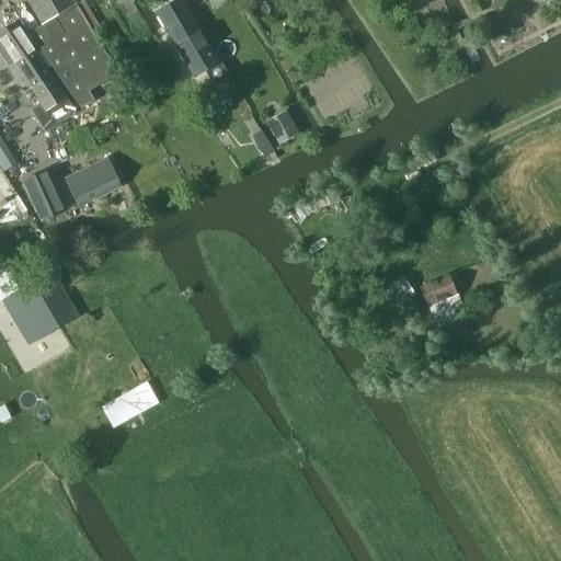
[(25,0),(42,25),(75,4),(72,0),(25,0)]
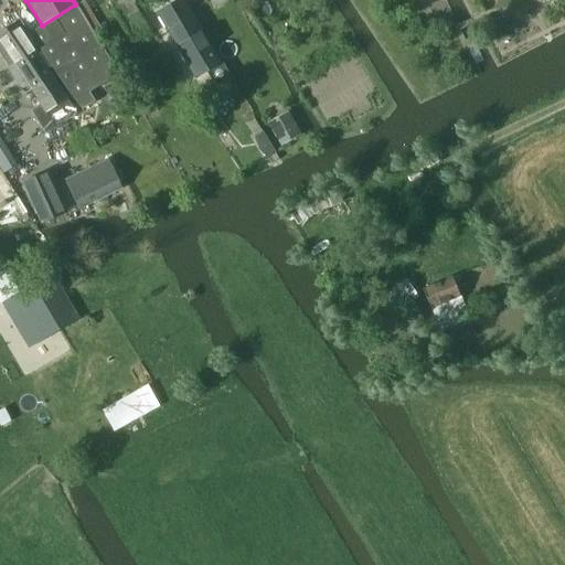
[(159,14),(189,65),(195,76),(205,72),(208,70),(217,87),(221,85),(227,96),(234,92),(228,81),(219,63),(182,0),(159,14)]
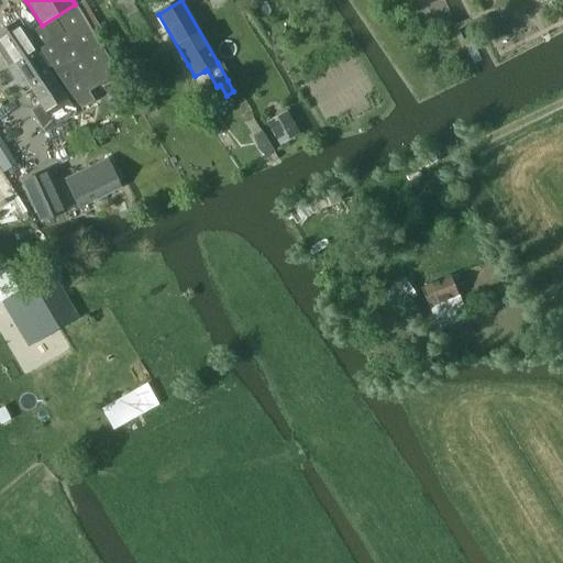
[(42,25),(29,33),(40,51),(51,67),(64,87),(75,102),(80,110),(95,101),(89,92),(118,75),(109,61),(97,39),(75,4),(42,25)]
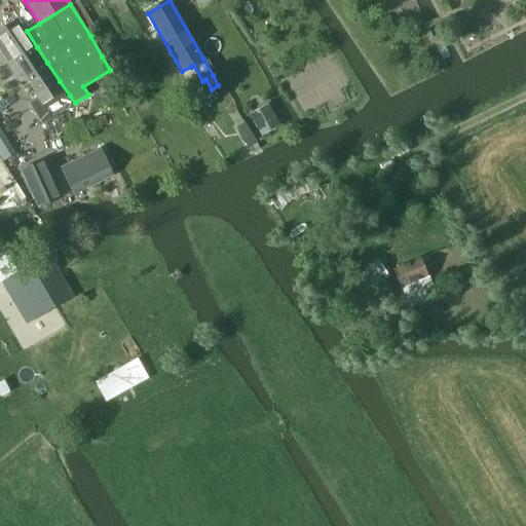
[(0,32),(0,41),(12,61),(31,48),(35,45),(28,34),(19,20),(0,32)]
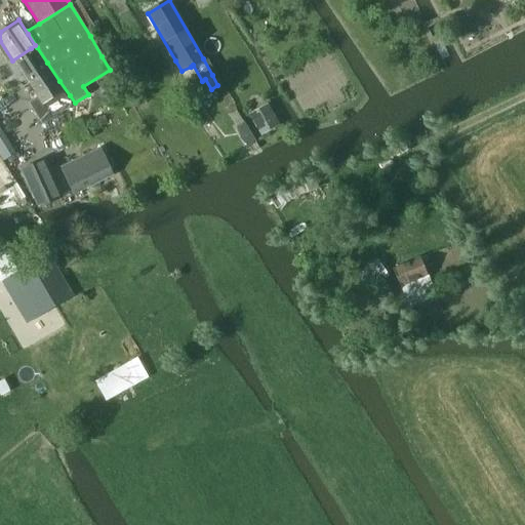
[(22,75),(28,84),(47,72),(43,66),(47,63),(37,48),(33,51),(31,48),(12,61),(6,64),(15,78),(22,75)]
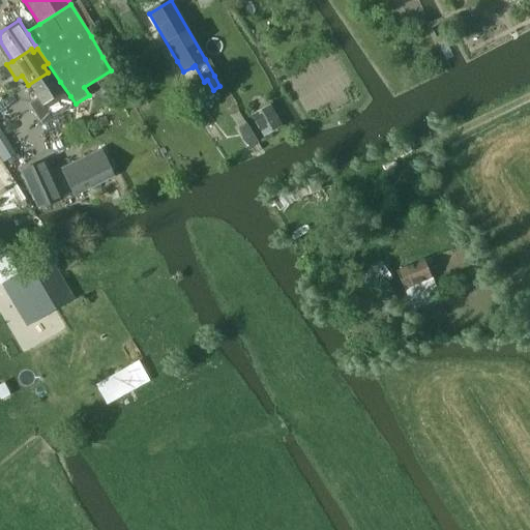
[(48,72),(28,85),(37,99),(30,105),(43,126),(70,108),(48,72)]
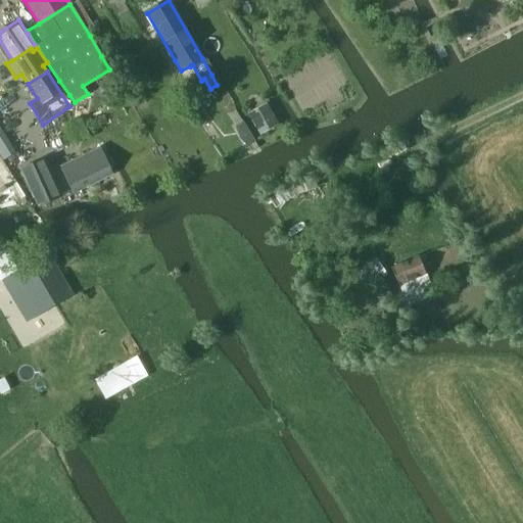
[(266,103),(246,114),(258,136),(278,126),(266,103)]
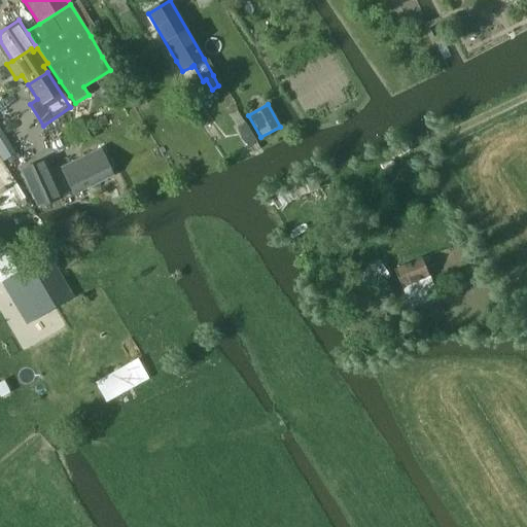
[(244,124),(236,129),(241,141),(248,149),(251,154),(259,149),(256,144),(244,124)]
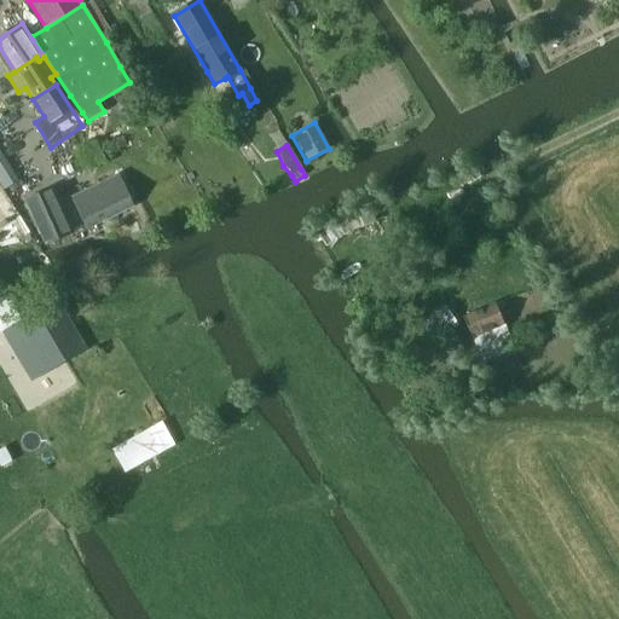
[(117,175),(71,198),(87,230),(96,225),(133,207),(117,175)]
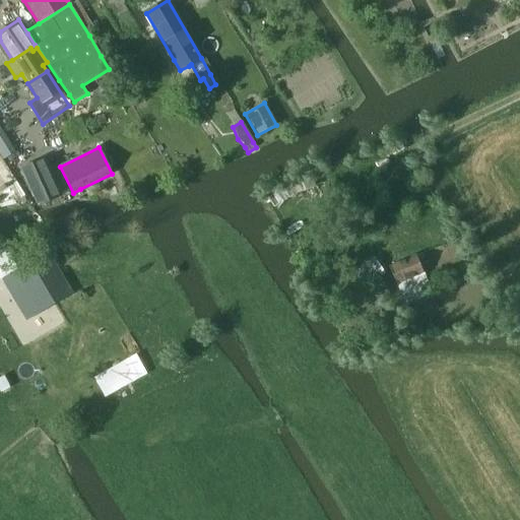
[(44,159),(21,171),(39,208),(62,196),(44,159)]
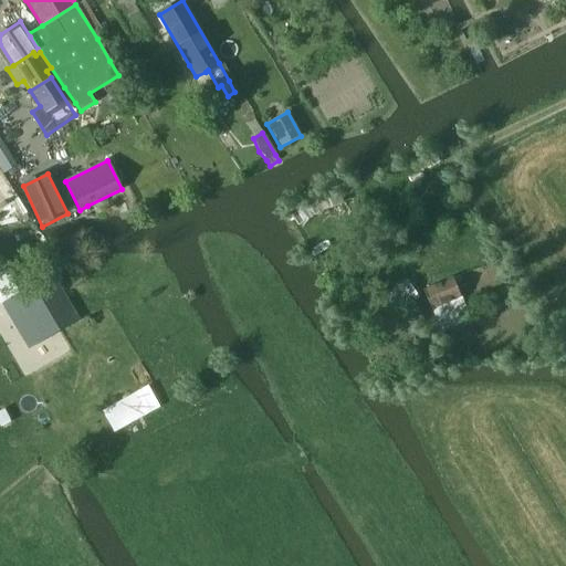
[(4,274),(0,276),(0,306),(18,296),(4,274)]
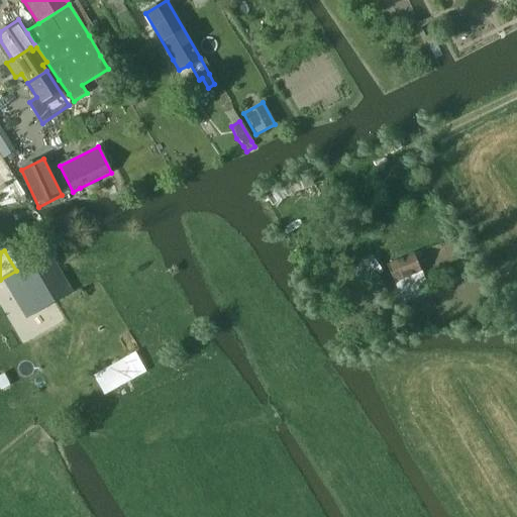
[(420,251),(387,266),(395,284),(420,273),(416,264),(424,261),(420,251)]
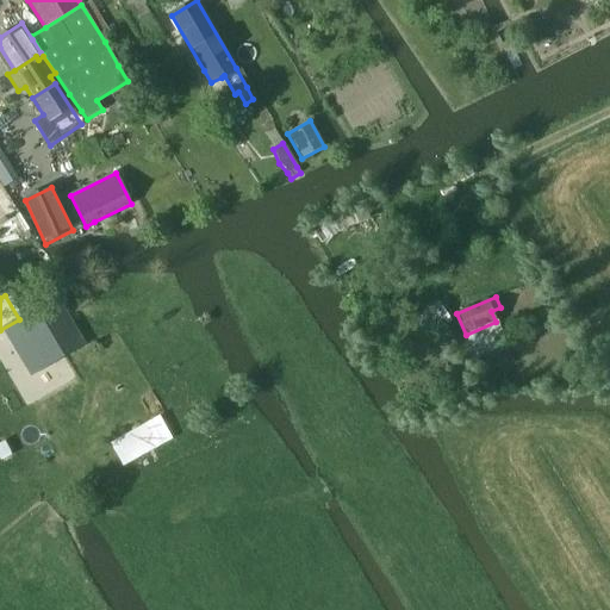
[(19,319),(0,330),(0,331),(8,347),(26,336),(47,371),(85,348),(56,299),(19,319)]
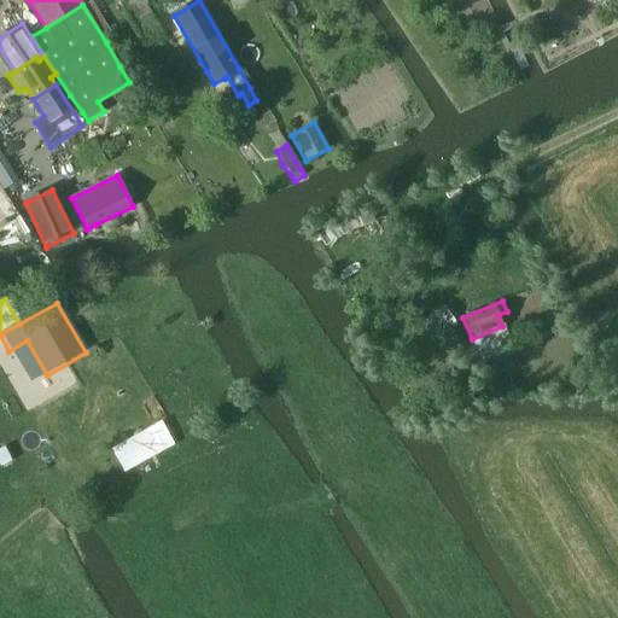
[(159,421),(112,448),(124,471),(173,444),(159,421)]
